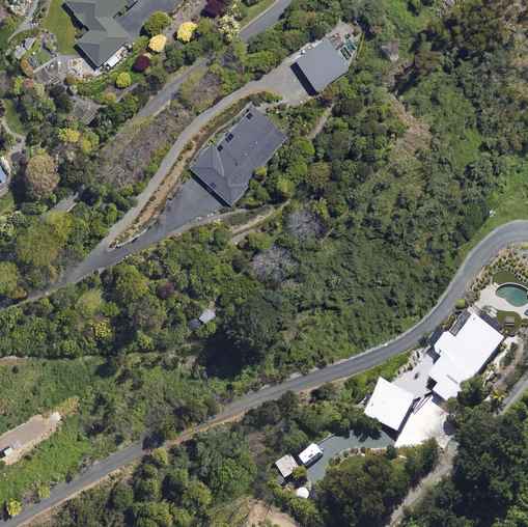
[(64,0),(86,24),(73,36),(94,61),(128,32),(109,11),(122,0),(124,0),(126,1),(127,0),(64,0)]
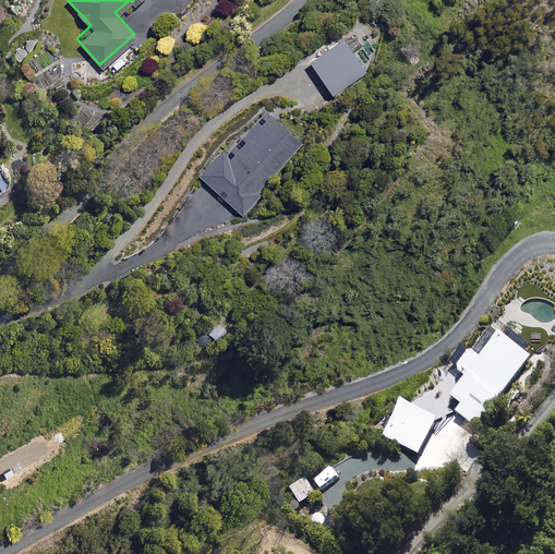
[(363,68),(340,34),(306,57),(330,92),(363,68)]
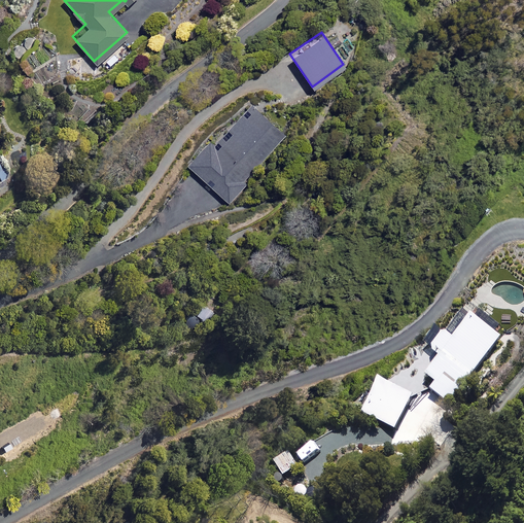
[(203,178),(206,175),(210,179),(207,182),(226,201),(246,179),(243,175),(283,132),(248,100),(210,140),(207,137),(184,161),(203,178)]
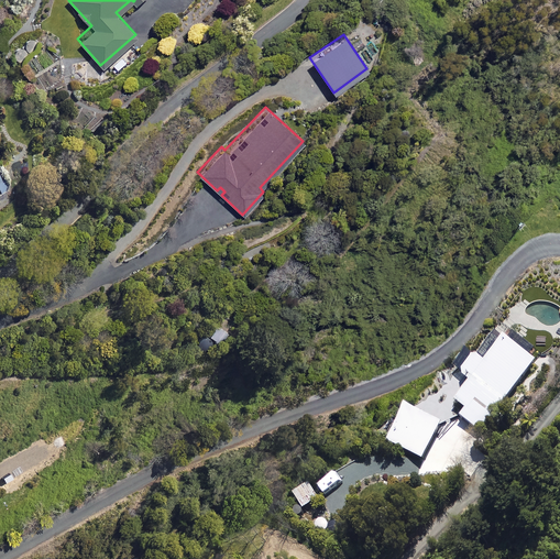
[(0,190),(9,185),(2,174),(0,176),(0,190)]
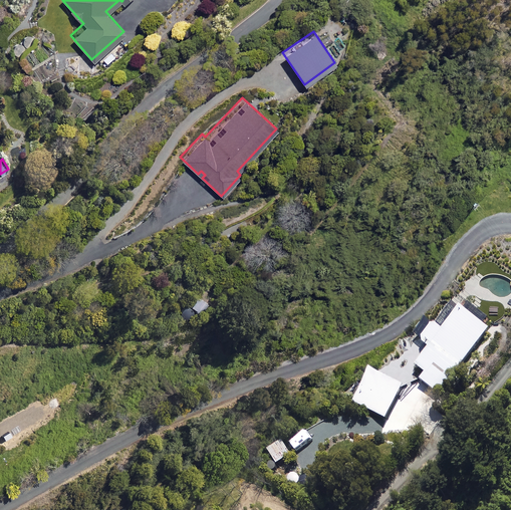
[(486,325),(457,304),(439,327),(431,321),(418,338),(426,344),(413,362),(423,370),(418,376),(436,391),(486,325)]
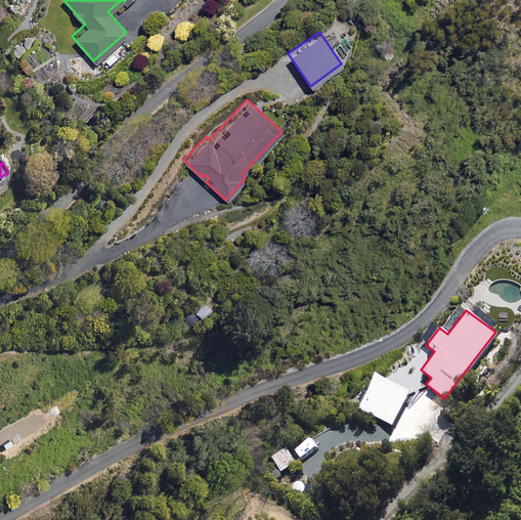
[(408,390),(375,374),(357,407),(391,425),(408,390)]
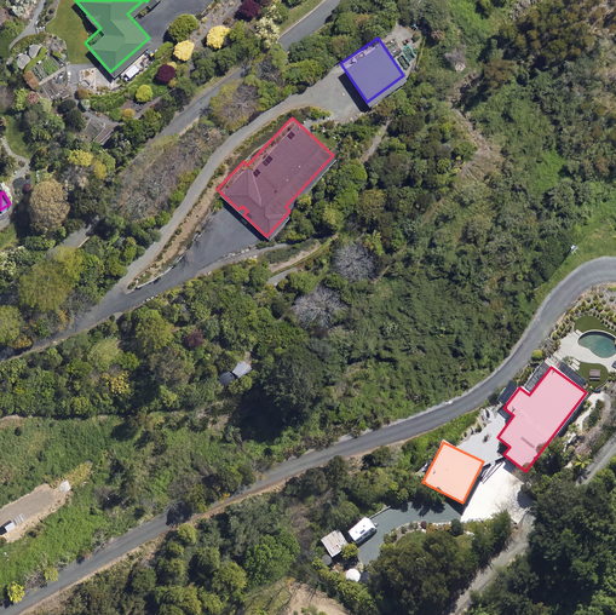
[(347,546),(338,529),(321,540),(330,556),(347,546)]
